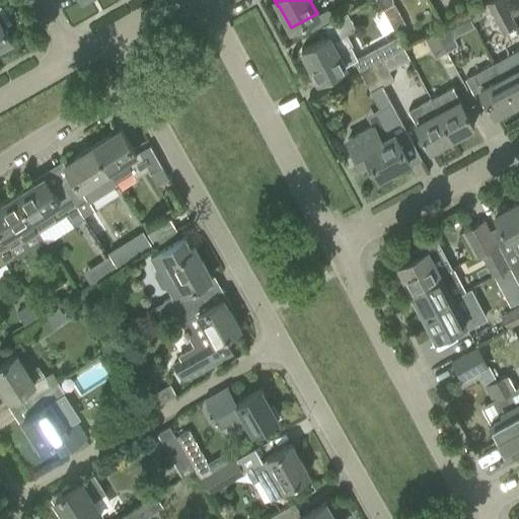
[(376,0),(381,9),(393,2),(392,0),(376,0)]
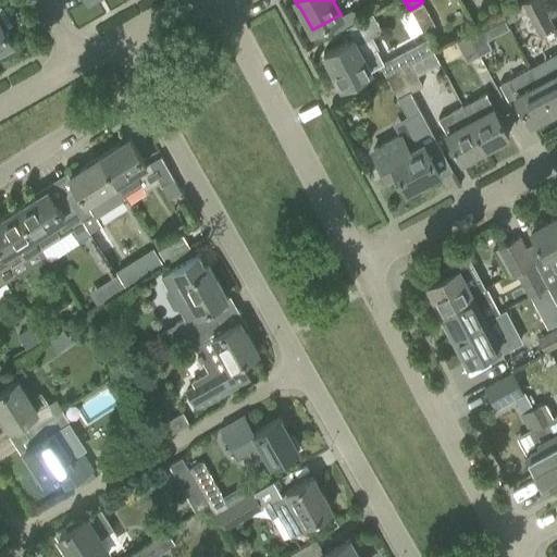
[(553,26),(548,17),(539,0),(527,0),(522,2),(539,34),(553,26)]
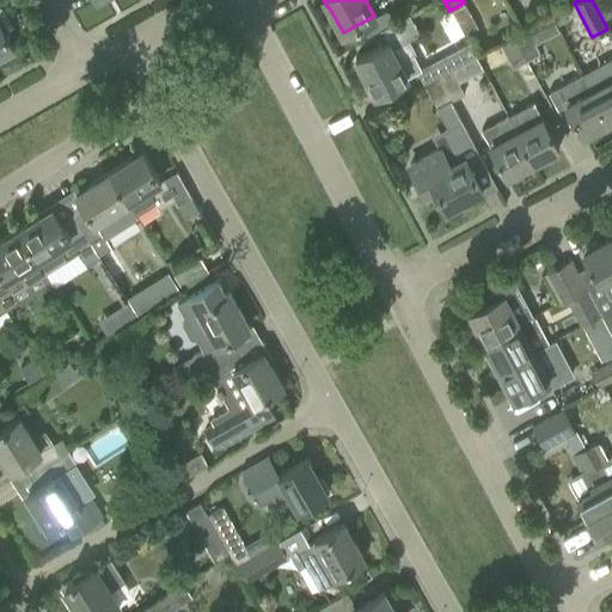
[(592,0),(603,19),(611,13),(611,6),(609,0),(592,0)]
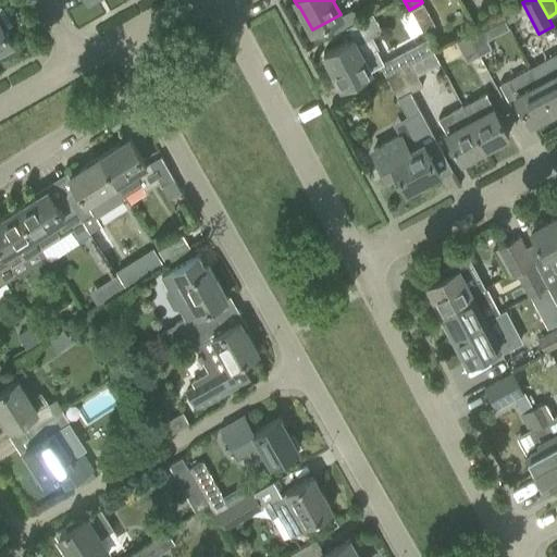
[(409,10),(422,32),(434,24),(422,2),(409,10)]
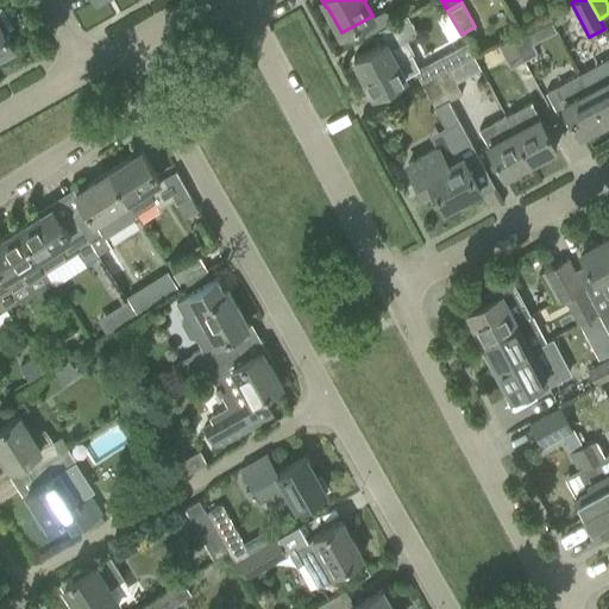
[(413,52),(405,38),(416,32),(407,14),(378,29),(384,42),(353,58),(358,68),(359,68),(372,93),(403,77),(395,61),(413,52)]
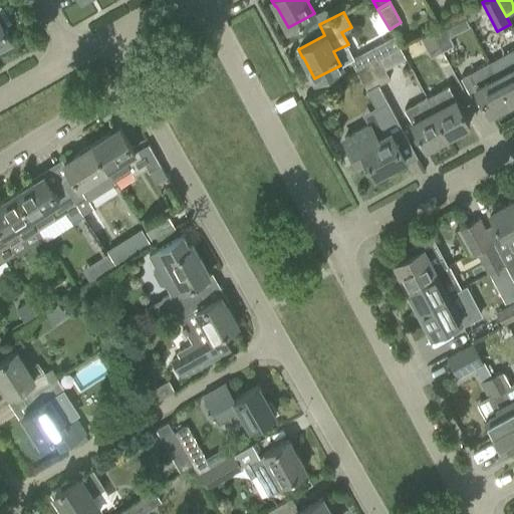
[(0,20),(0,45),(11,39),(0,20)]
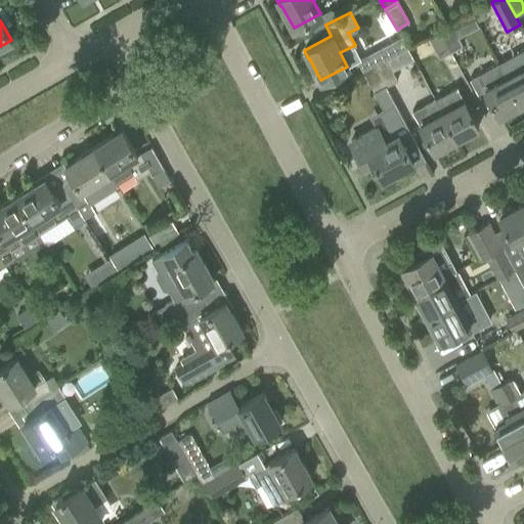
[(450,24),(439,30),(450,51),(463,45),(450,24)]
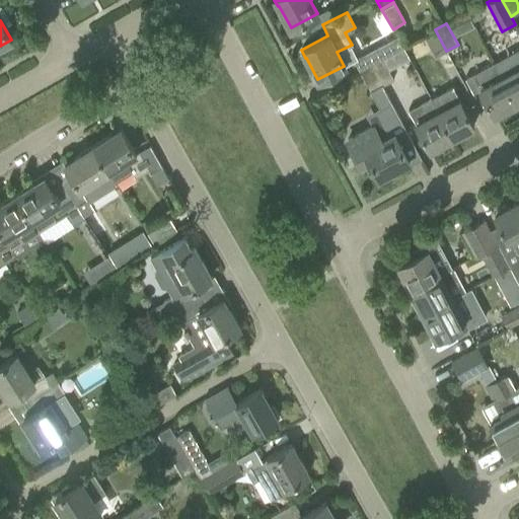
[(435,58),(446,51),(435,29),(423,36),(435,58)]
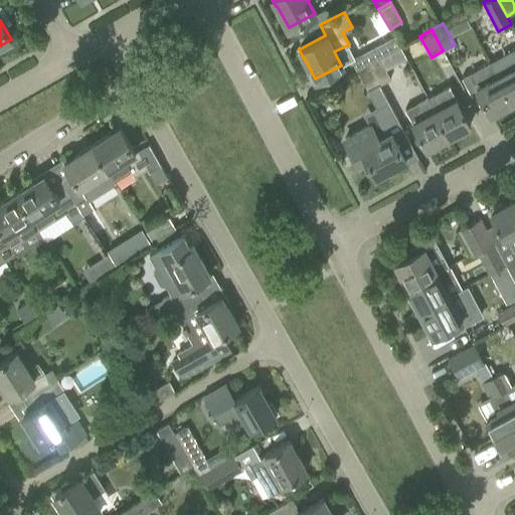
[(357,70),(367,65),(400,47),(393,35),(350,58),(357,70)]
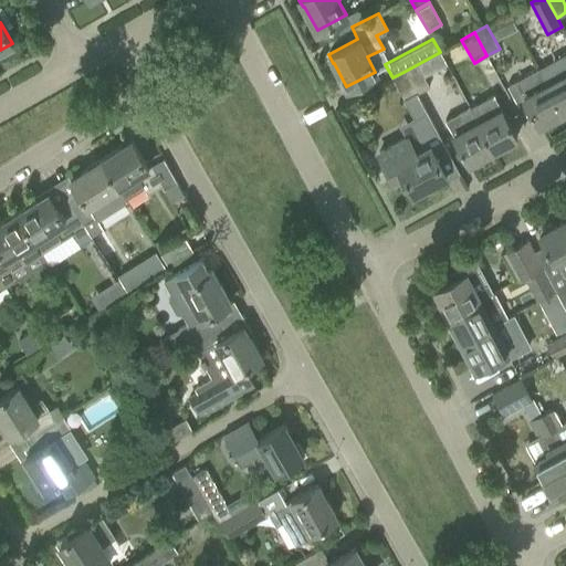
[(404,72),(417,93),(429,86),(423,76),(447,64),(440,52),(404,72)]
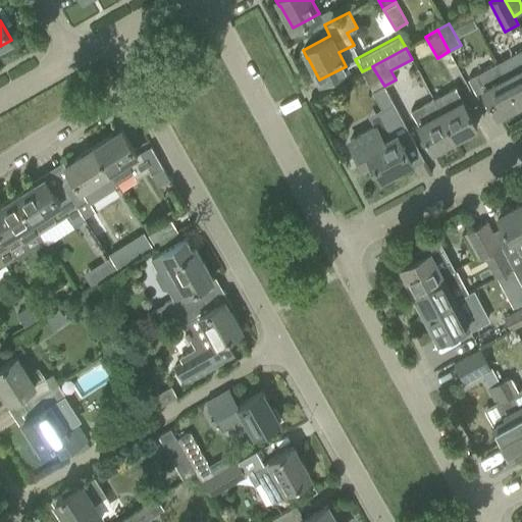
[(521,48),(496,62),(504,76),(518,103),(521,100),(521,48)]
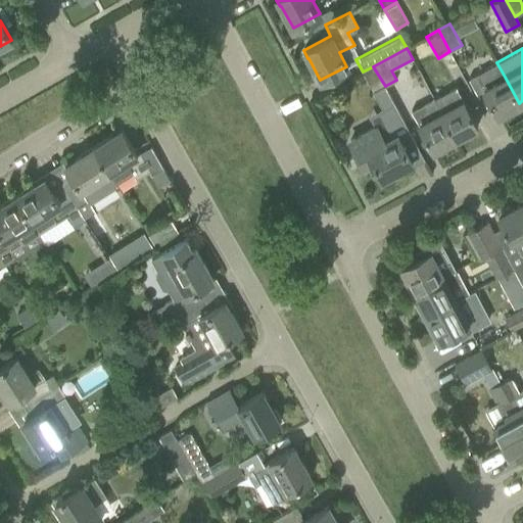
[(497,114),(519,103),(505,77),(496,62),(469,78),(476,92),(482,89),(497,115),(498,114),(497,114)]
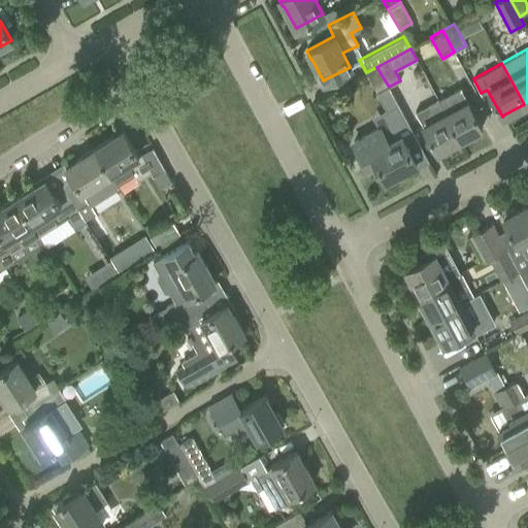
[(376,67),(366,72),(386,109),(372,117),(378,128),(371,133),(353,142),(361,159),(371,154),(385,180),(393,175),(393,174),(415,163),(397,129),(408,124),(389,87),(376,67)]
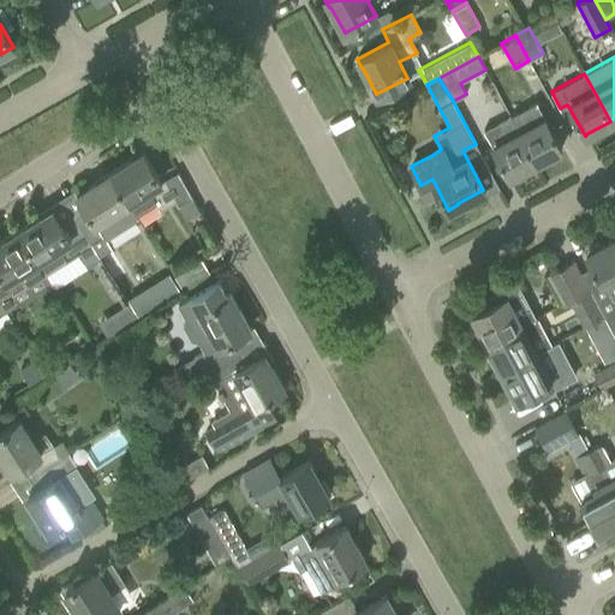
[(561,149),(536,102),(509,115),(535,162),(559,149),(560,149),(561,149)]
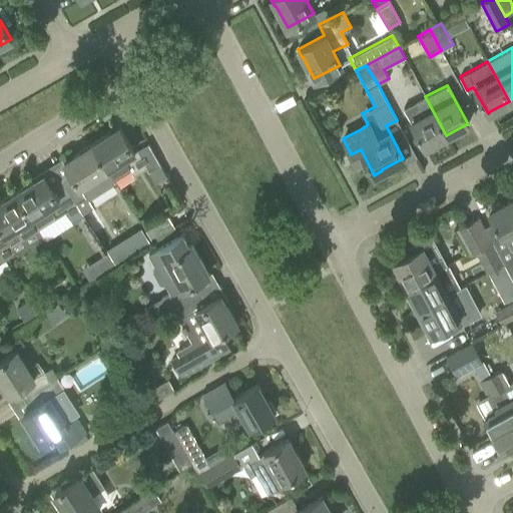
[(425,146),(446,135),(425,96),(403,108),(424,147),(425,147),(425,146)]
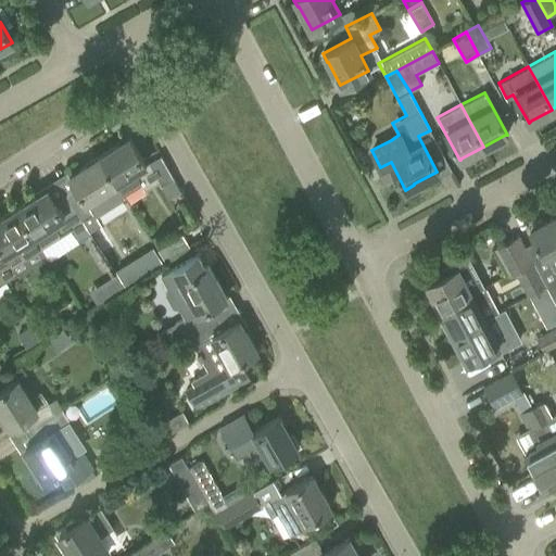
[(128,138),(98,156),(115,184),(116,182),(124,196),(141,185),(144,189),(159,180),(149,162),(144,164),(128,138)]
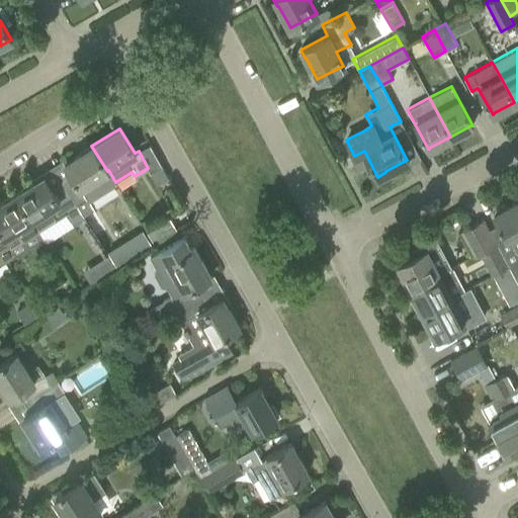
[(72,176),(62,183),(76,206),(97,193),(90,182),(107,171),(91,146),(64,164),(72,176)]
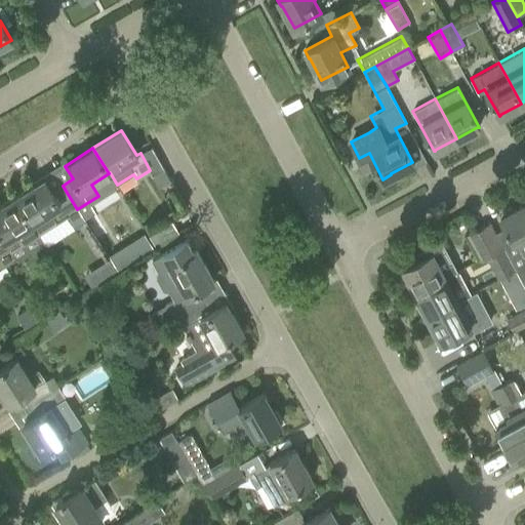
[(44,179),(15,197),(39,234),(66,216),(74,229),(85,221),(77,209),(63,186),(52,192),(44,179)]
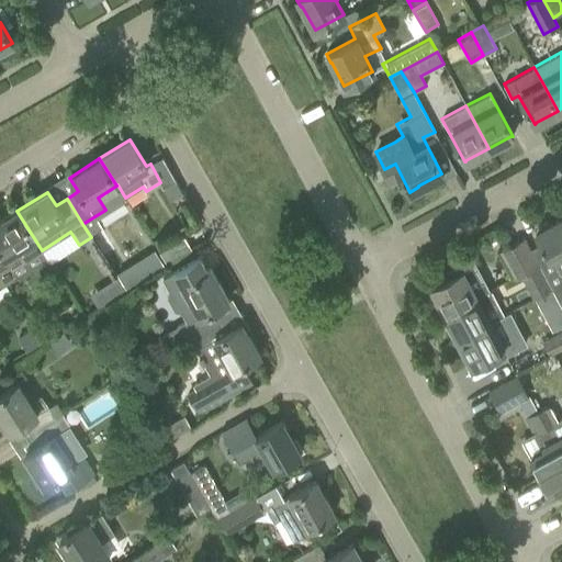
[(0,277),(4,284),(18,277),(19,280),(48,261),(42,250),(17,211),(0,221),(0,277)]
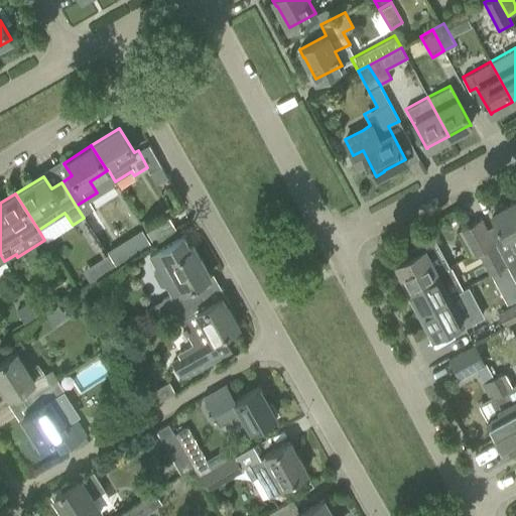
[(515,203),(515,201),(504,207),(500,205),(492,209),(492,213),(491,213),(496,223),(496,224),(498,227),(505,239),(494,245),(495,245),(506,265),(515,283),(515,203)]
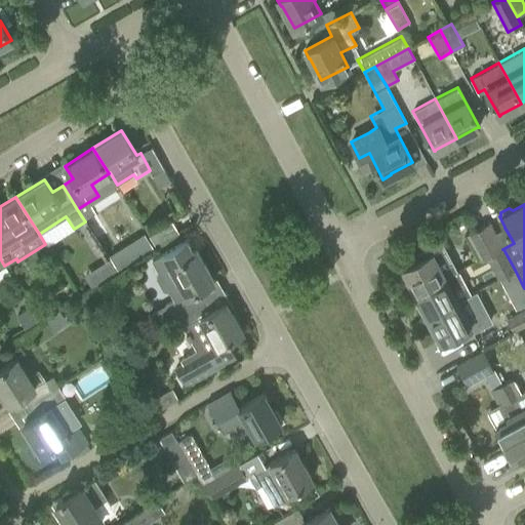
[(171,220),(149,236),(155,246),(178,232),(171,220)]
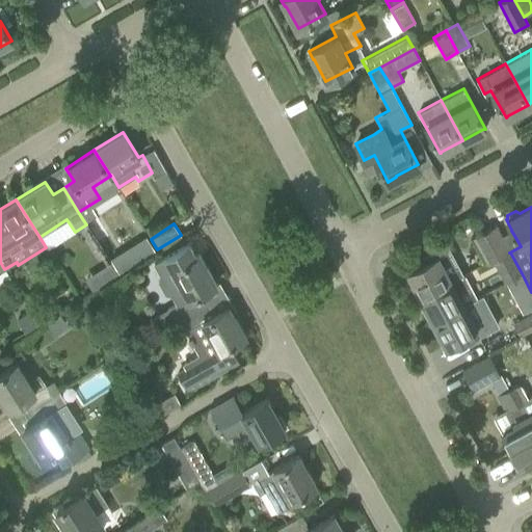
[(509,253),(496,225),(484,231),(499,259),(510,253),(509,253)]
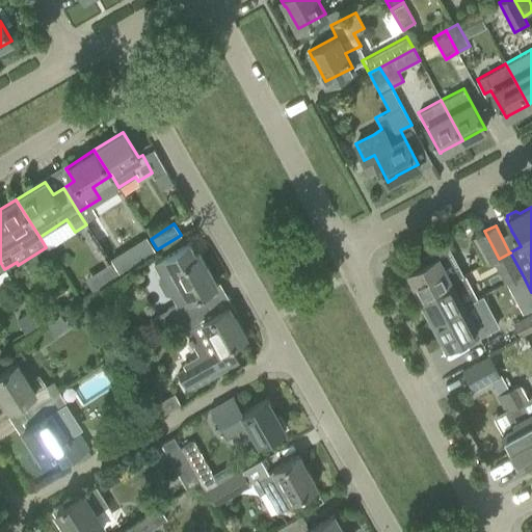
[(499,259),(484,231),(472,237),(486,265),(499,259)]
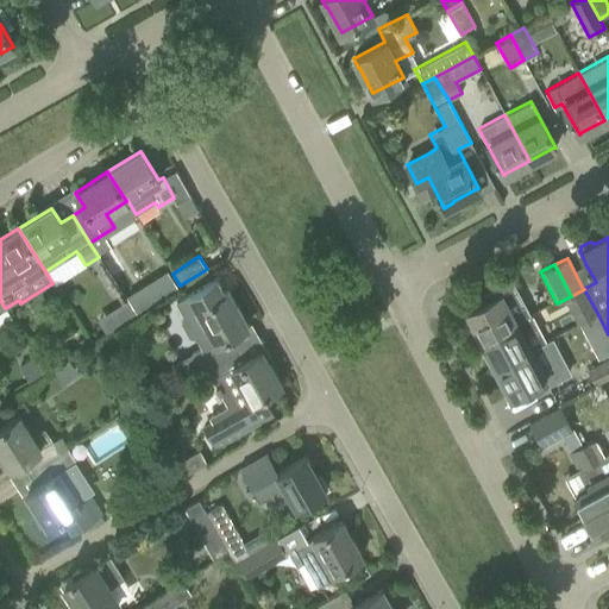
[(190,294),(176,302),(183,314),(181,321),(189,336),(196,337),(202,347),(193,352),(201,369),(205,366),(205,365),(238,346),(232,334),(246,325),(227,290),(225,292),(217,277),(189,293),(190,294)]
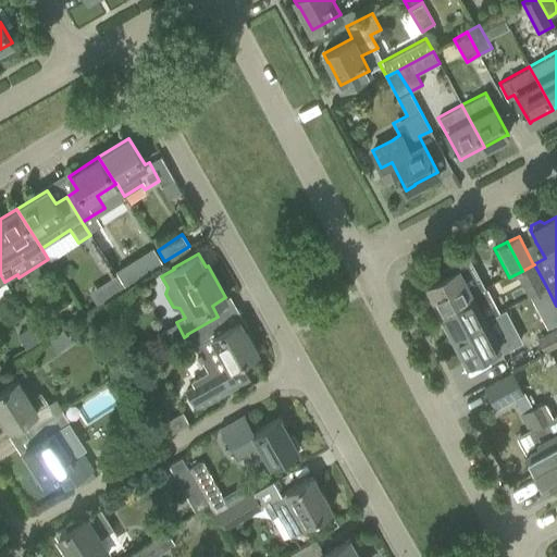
[(441,310),(485,287),(468,254),(453,261),(457,269),(426,284),(441,310)]
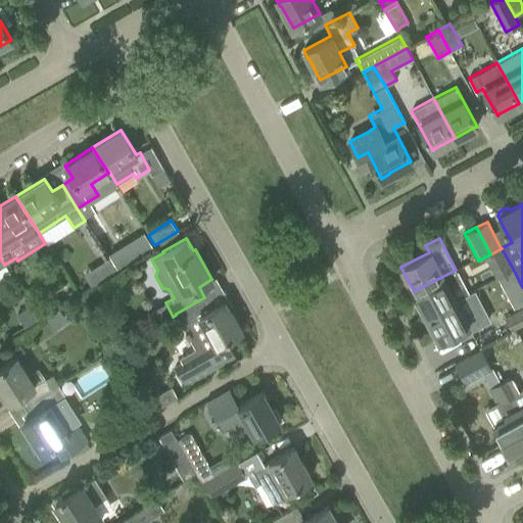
[(108,256),(96,265),(103,277),(116,269),(108,256)]
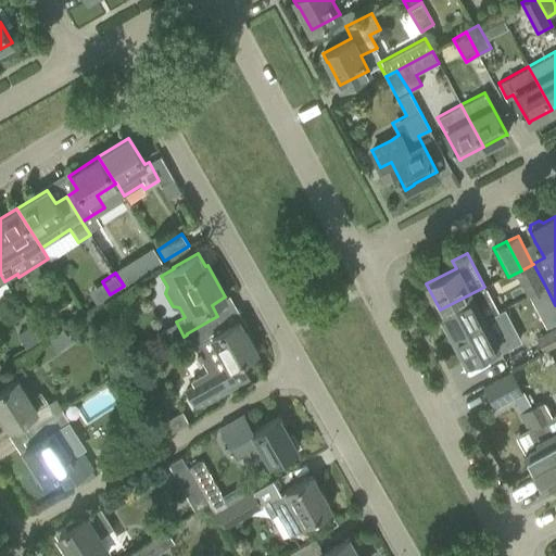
[(529,294),(528,295),(545,327),(555,321),(555,305),(545,286),(529,294)]
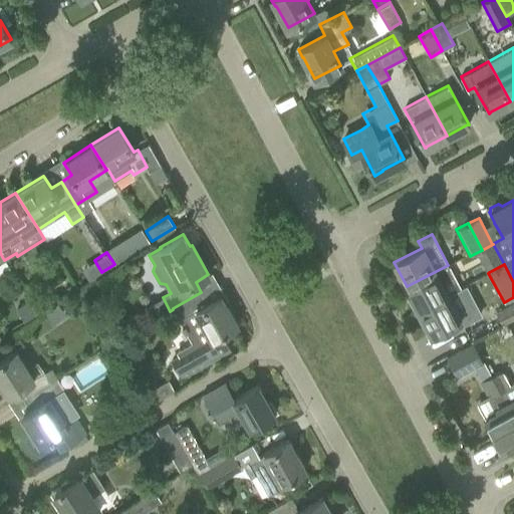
[(448,294),(460,288),(448,265),(407,286),(419,310),(448,294)]
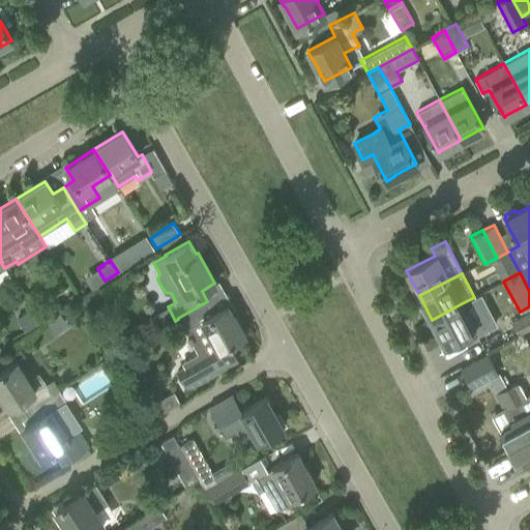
[(477,295),(474,297),(462,303),(432,320),(445,345),(473,329),(476,335),(493,326),(477,295)]
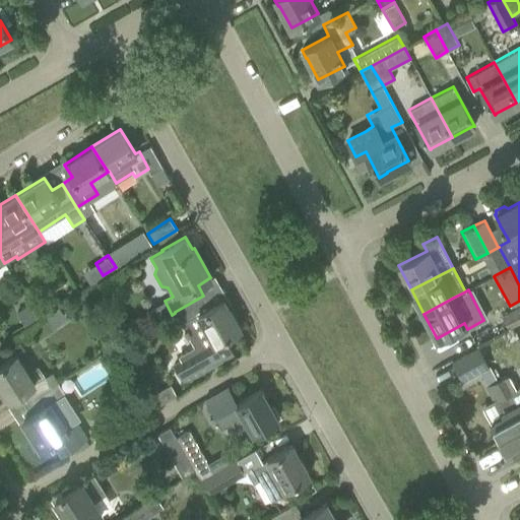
[(199,350),(174,366),(183,380),(208,366),(233,352),(223,337),(240,328),(222,299),(209,306),(203,296),(175,312),(175,313),(182,324),(187,321),(193,331),(204,325),(214,342),(199,350)]
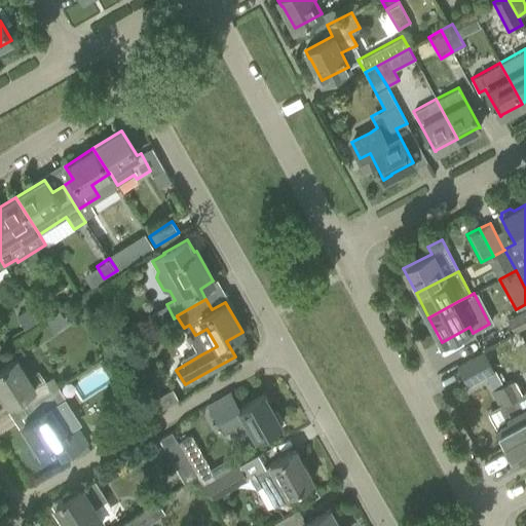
[(525,326),(525,310),(509,321),(515,333),(525,326)]
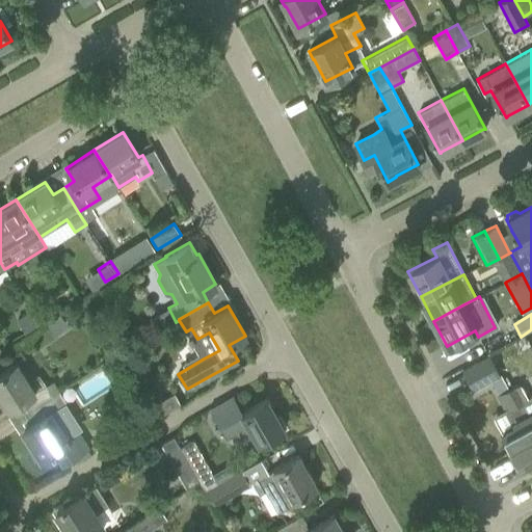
[(473,389),(490,378),(499,374),(488,356),(481,361),(462,370),(473,389)]
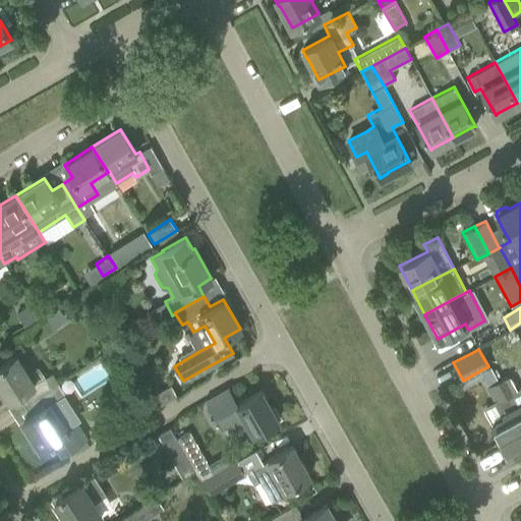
[(21,392),(27,401),(51,387),(38,366),(27,373),(15,355),(0,364),(0,386),(9,400),(21,392)]
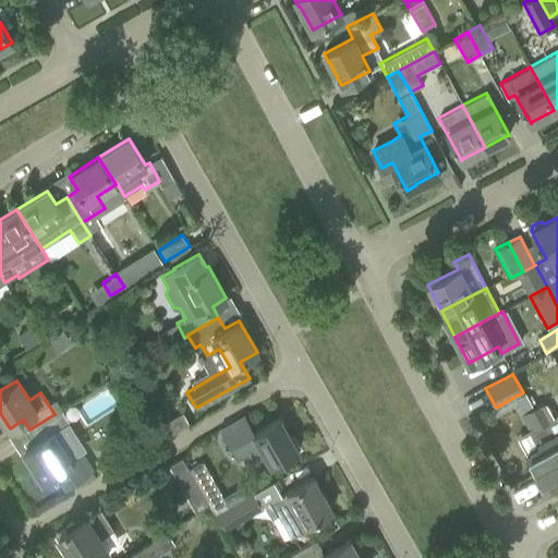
[(557,412),(552,416),(544,402),(533,408),(557,453),(557,412)]
